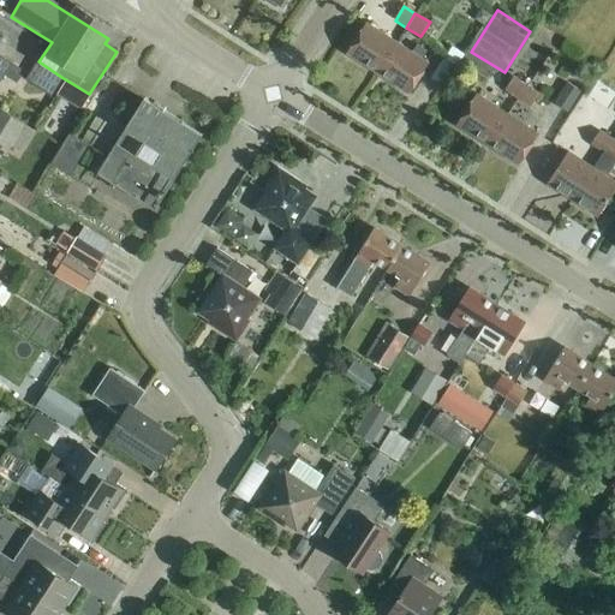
[(376,75),(396,43),(365,24),(345,55),(376,75)]
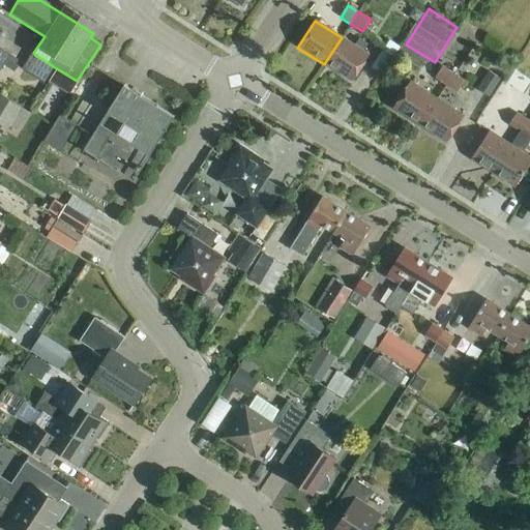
[(0,34),(2,31),(0,29),(0,69),(9,55),(0,49),(0,34)]
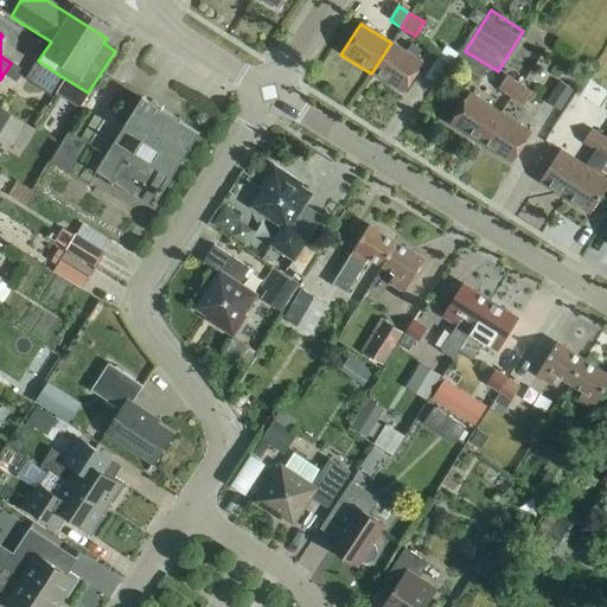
[(391,43),(371,74),(402,94),(421,63),(391,43)]
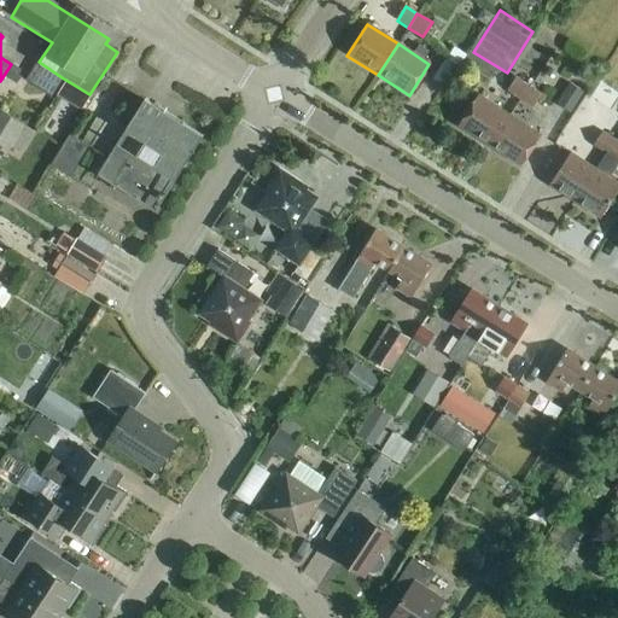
[(62,77),(39,62),(39,63),(36,62),(36,60),(23,82),(48,98),(62,77)]
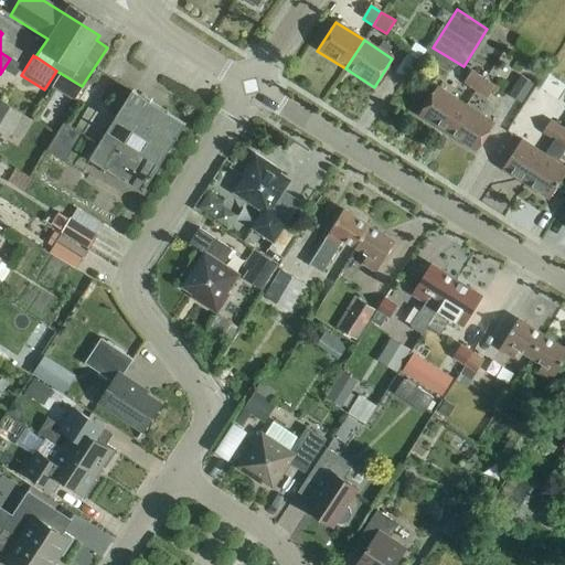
[(475,92),(483,78),(472,71),(464,84),(475,92)]
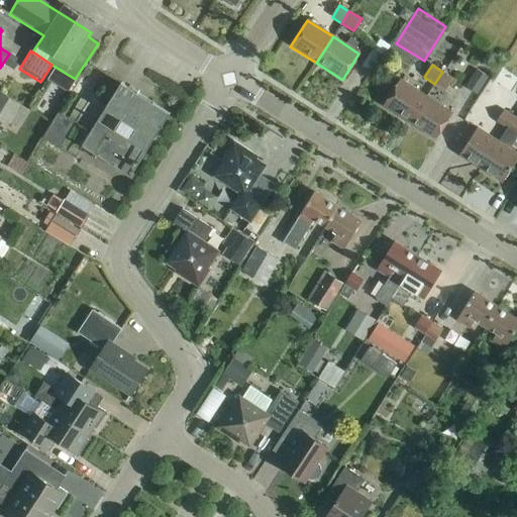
[(516,78),(502,68),(493,82),(509,92),(516,80),(516,78)]
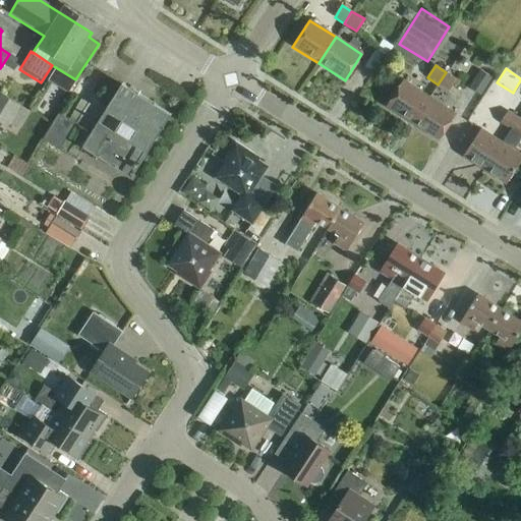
[(482,96),(494,77),(483,70),(471,89),(482,96)]
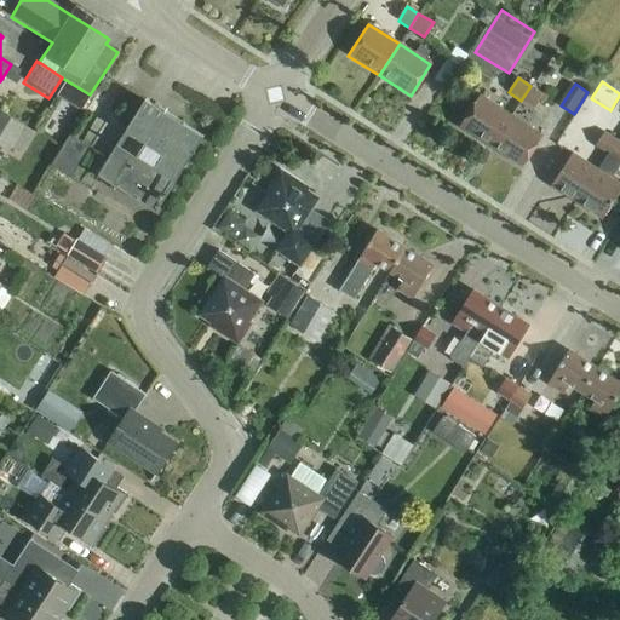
[(530,86),(521,101),(534,109),(544,95),(530,86)]
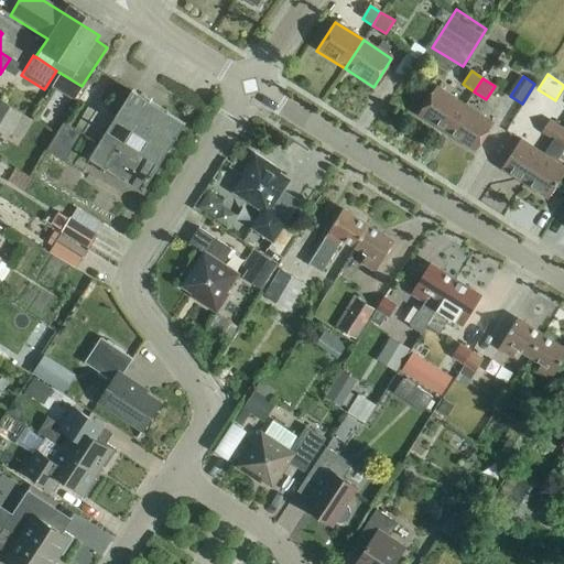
[(446,134),(465,105),(436,86),(418,116),(446,134)]
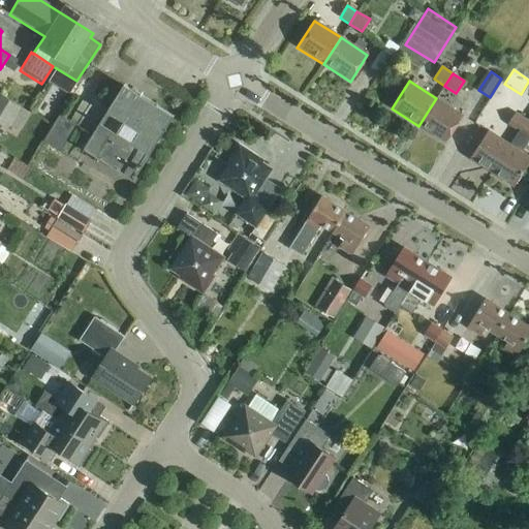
[(134,181),(174,117),(124,86),(84,149),(134,181)]
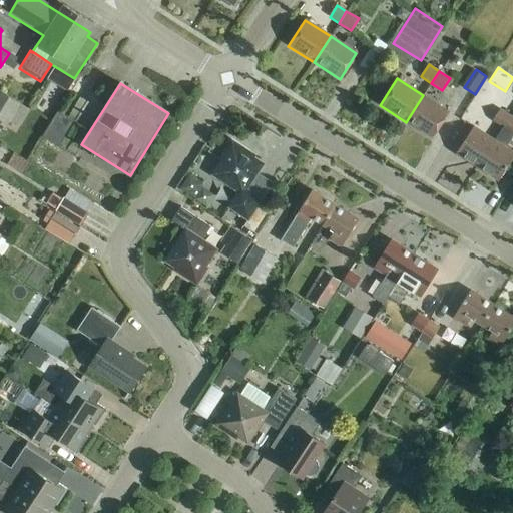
[(0,91),(0,120),(7,125),(9,122),(17,127),(27,110),(20,105),(21,104),(0,91)]
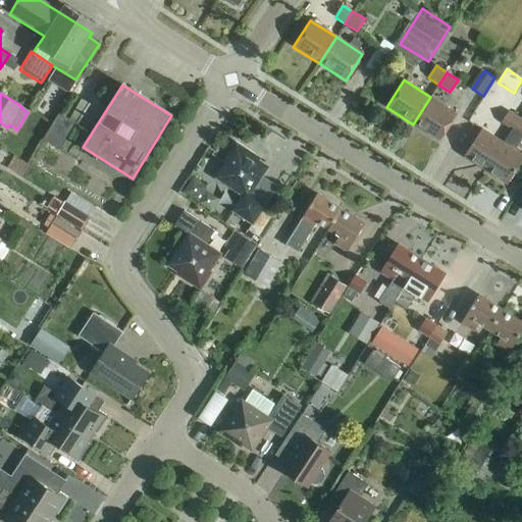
[(430,97),(413,124),(439,142),(457,114),(430,97)]
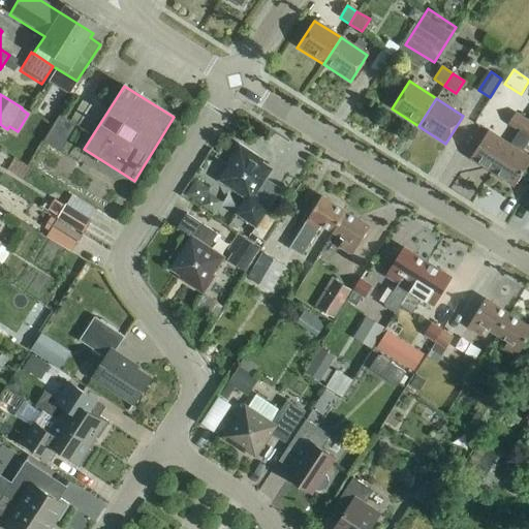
[(53,124),(60,112),(55,109),(48,120),(53,124)]
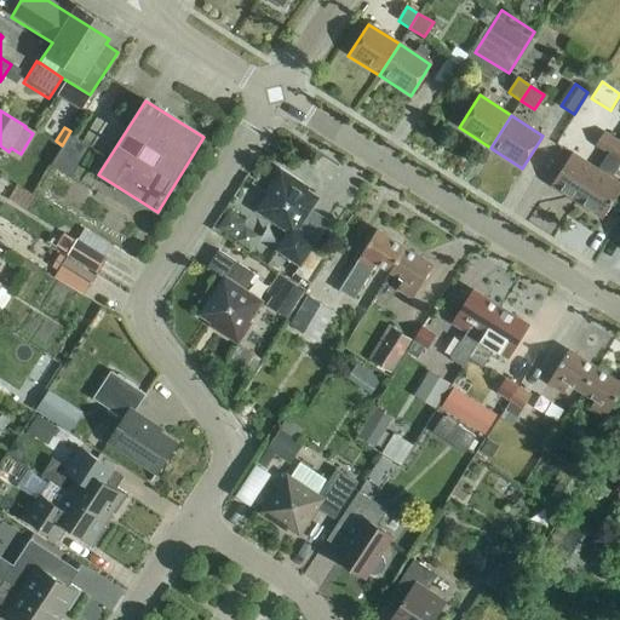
[(607,154),(615,141),(602,133),(595,145),(607,154)]
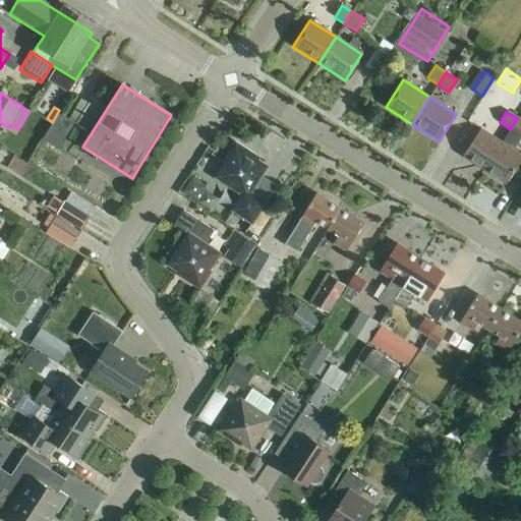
[(61,150),(76,125),(60,116),(46,140),(61,150)]
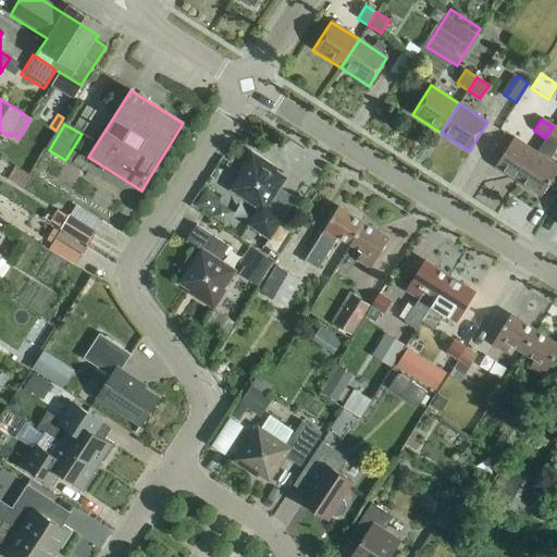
[(536,153),(518,183),(541,198),(556,172),(556,166),(548,161),(556,147),(556,130),(553,126),(545,138),(536,153)]
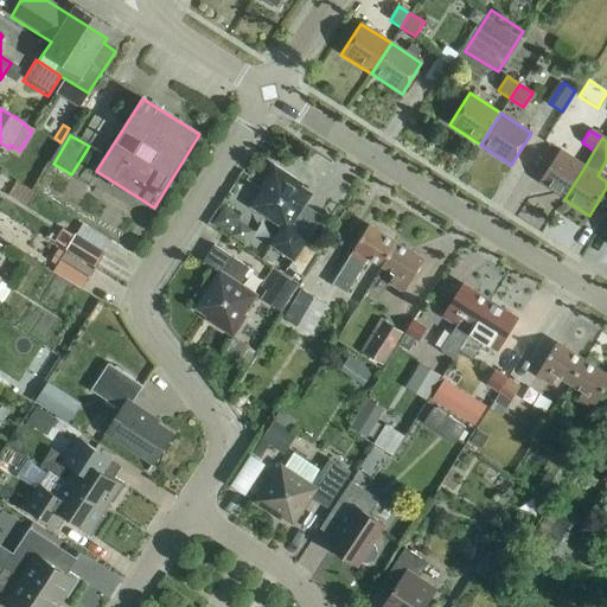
[(585,167),(583,166),(560,151),(538,183),(564,199),(585,167)]
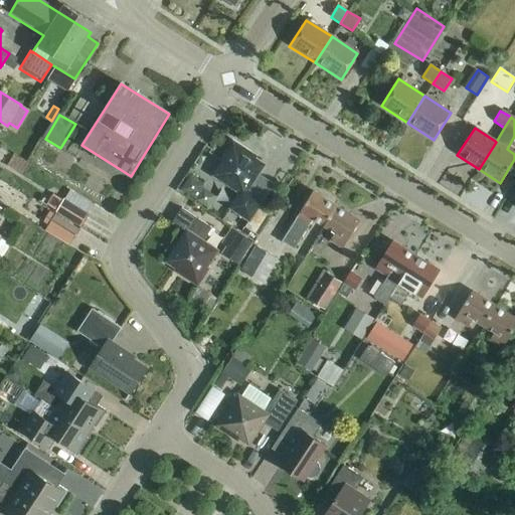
[(249,222),(261,205),(244,195),(264,166),(253,159),(255,157),(232,142),(221,158),(223,159),(212,176),(238,193),(229,209),(249,222)]
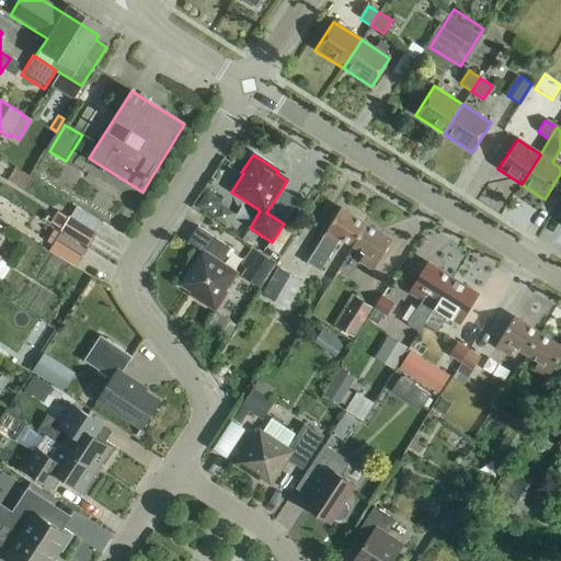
[(227,228),(236,215),(221,206),(224,203),(209,193),(198,209),(227,228)]
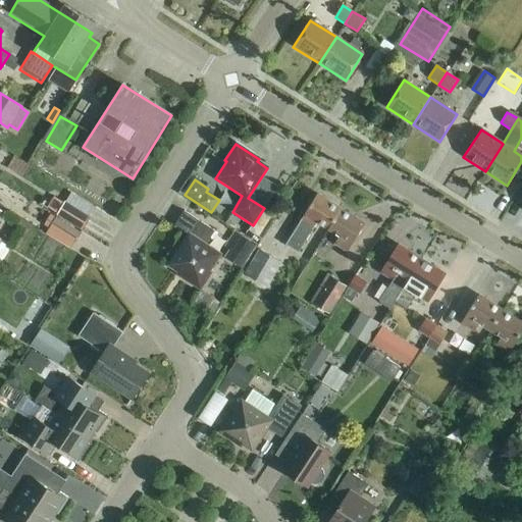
[(83,231),(97,209),(72,194),(58,216),(83,231)]
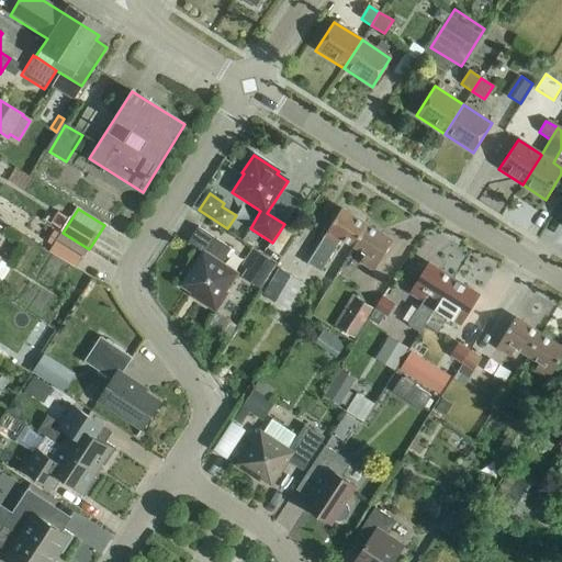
[(353,248),(367,226),(341,211),(323,239),(307,263),(321,271),(337,247),(336,247),(340,239),(353,248)]
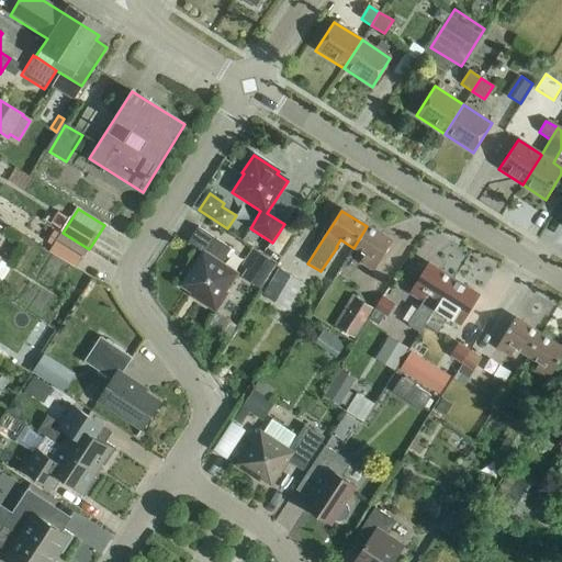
[(367,226),(353,248),(366,256),(360,263),(374,272),(392,243),(367,226)]
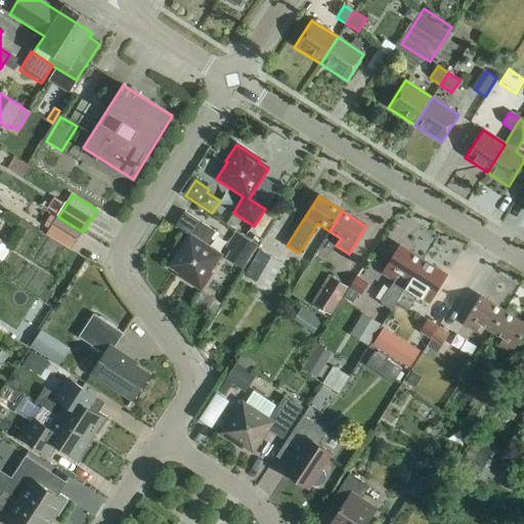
[(201,292),(212,274),(210,273),(221,256),(207,247),(215,232),(185,213),(176,227),(189,235),(169,267),(179,273),(177,275),(201,292)]
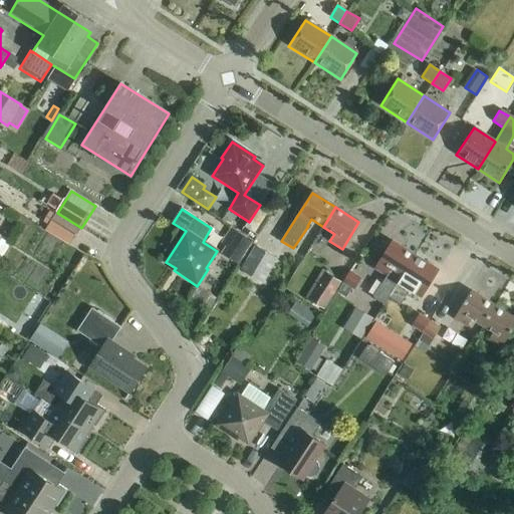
[(70,245),(80,229),(56,214),(46,230),(70,245)]
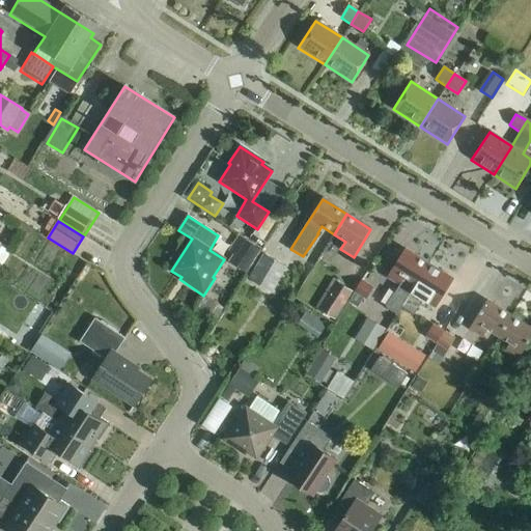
[(228,262),(246,273),(260,250),(238,235),(227,251),(233,255),(228,262)]
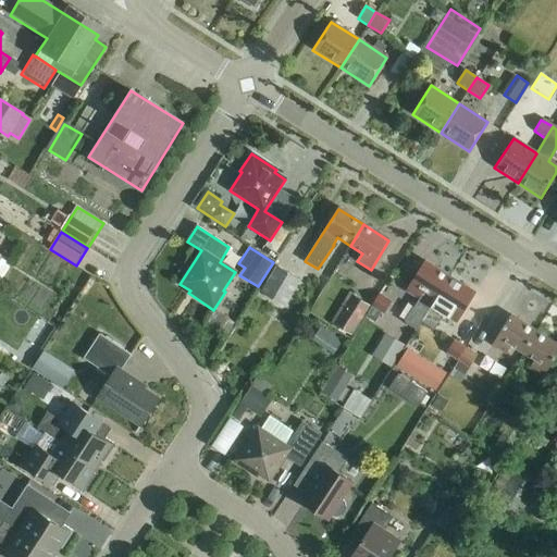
[(0,258),(0,284),(12,264),(0,258)]
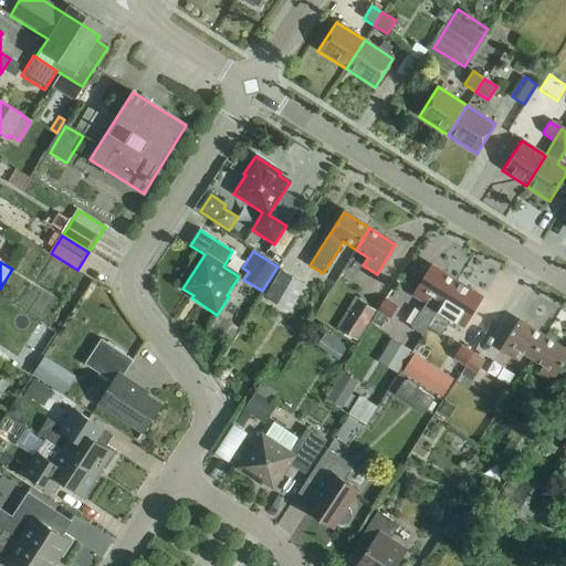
[(430,327),(457,283),(431,268),(412,296),(426,305),(417,320),(430,327)]
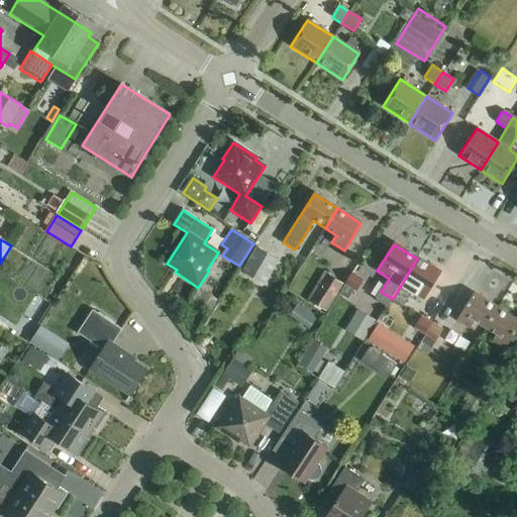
[(266,285),(280,261),(256,247),(242,271),(266,285)]
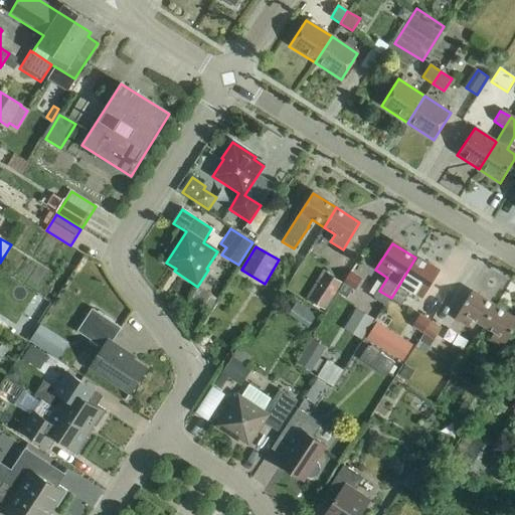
[(356,269),(369,274),(373,262),(360,256),(356,269)]
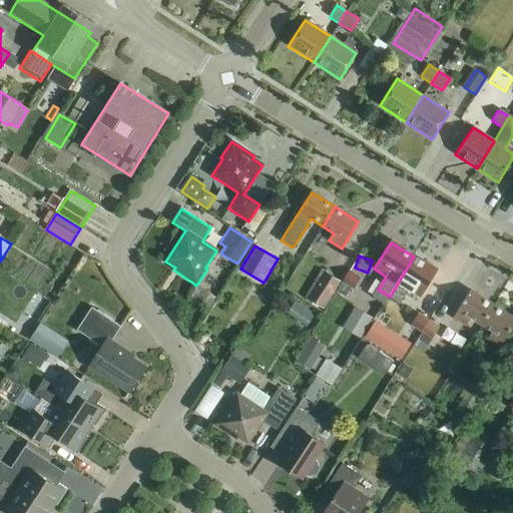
[(414,257),(390,297),(400,303),(408,290),(421,299),(438,272),(414,257)]
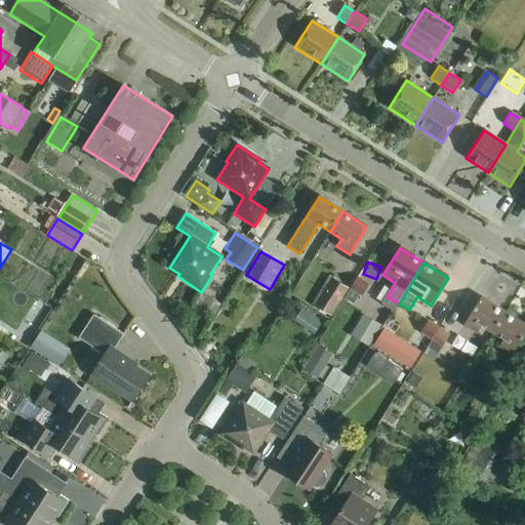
[(358,276),(351,288),(361,294),(368,283),(358,276)]
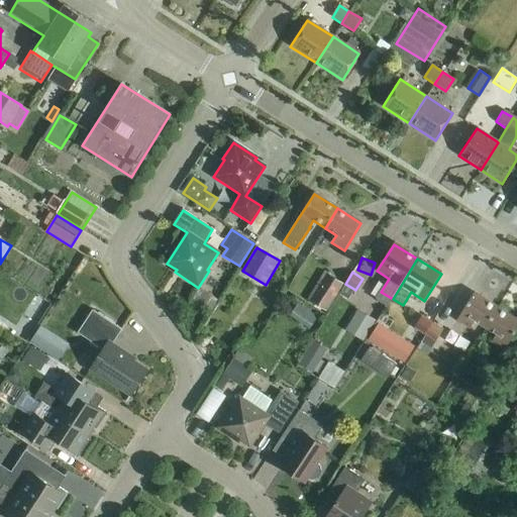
[(328,276),(312,302),(327,312),(344,285),(328,276)]
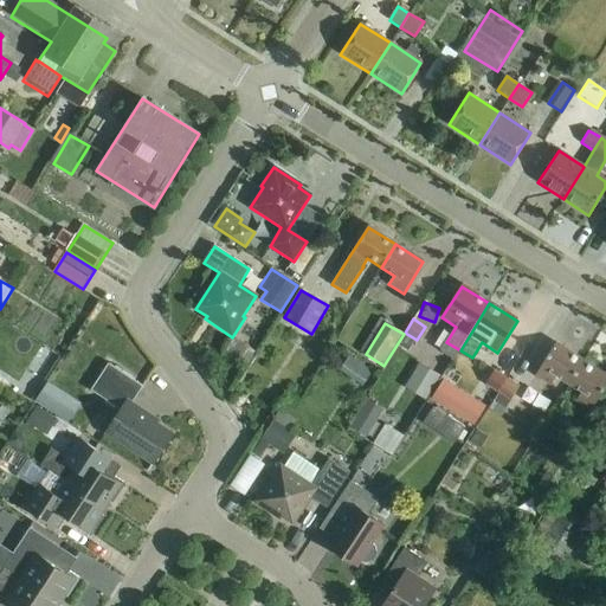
[(568,385),(582,362),(555,345),(536,376),(549,385),(555,376),(568,385)]
